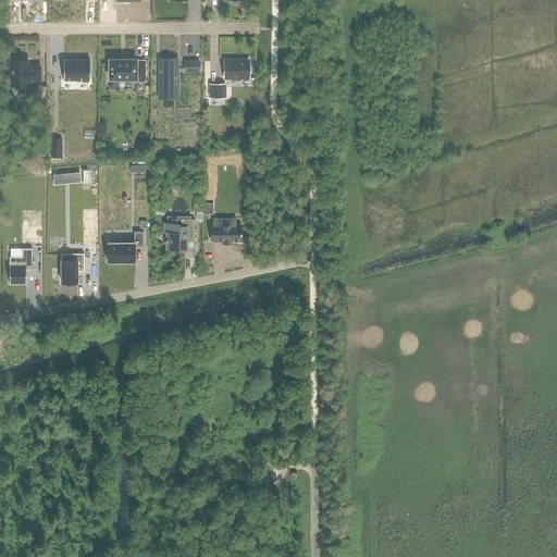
[(135,56),(109,56),(109,74),(134,74),(134,76),(143,76),(144,57),(135,57),(135,56)]
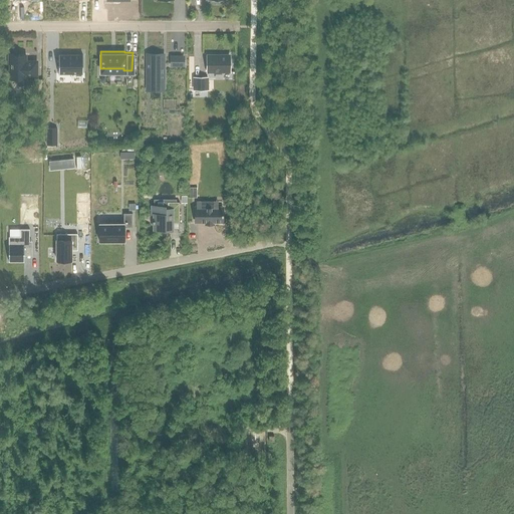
[(26,62),(26,55),(9,55),(9,64),(10,64),(10,79),(26,79),(26,76),(37,76),(37,62),(26,62)]
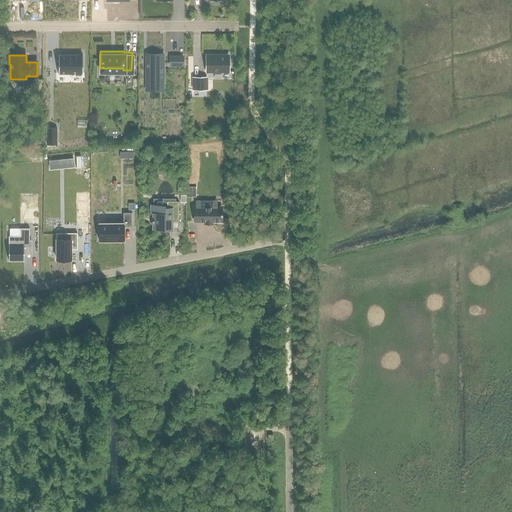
[(59,55),(59,73),(83,73),(83,55),(59,55)]
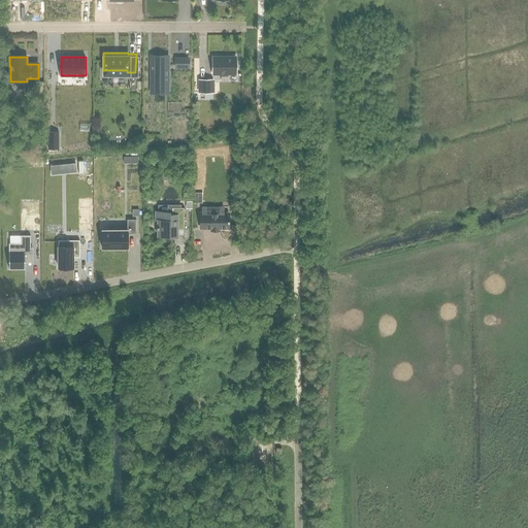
[(152,57),(152,86),(168,86),(168,57),(152,57)]
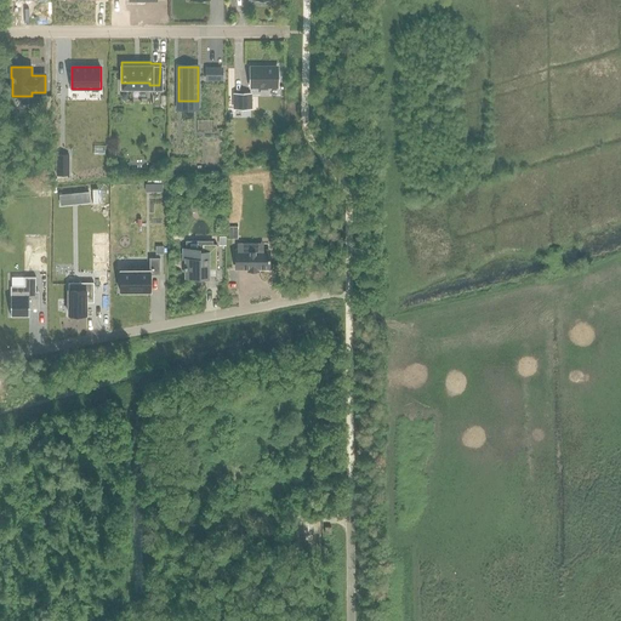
[(274,86),(277,86),(277,69),(258,69),(257,67),(250,67),(250,86),(252,86),(252,87),(260,87),(260,86),(267,86),(267,87),(274,87),(274,86)]
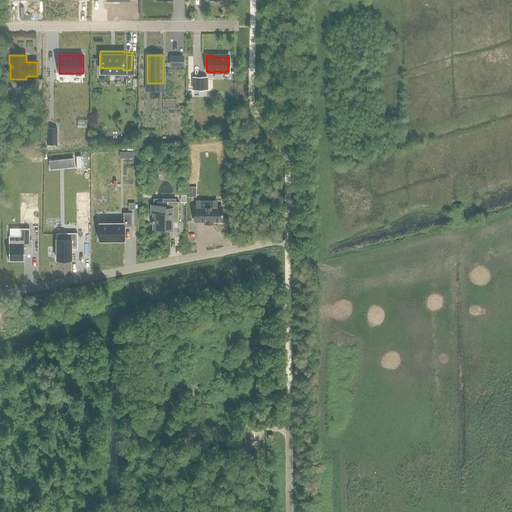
[(170,57),(170,65),(183,65),(183,57),(170,57)]
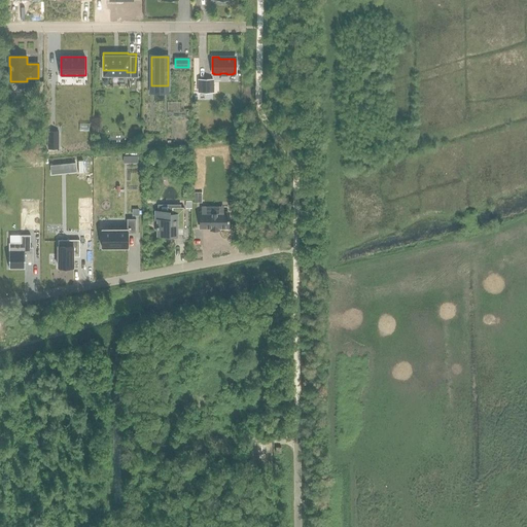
[(48,132),(48,148),(59,148),(59,132),(48,132)]
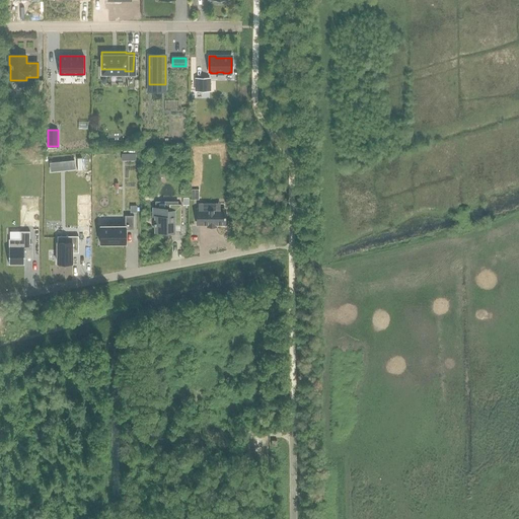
[(191,190),(191,200),(199,200),(199,190),(191,190)]
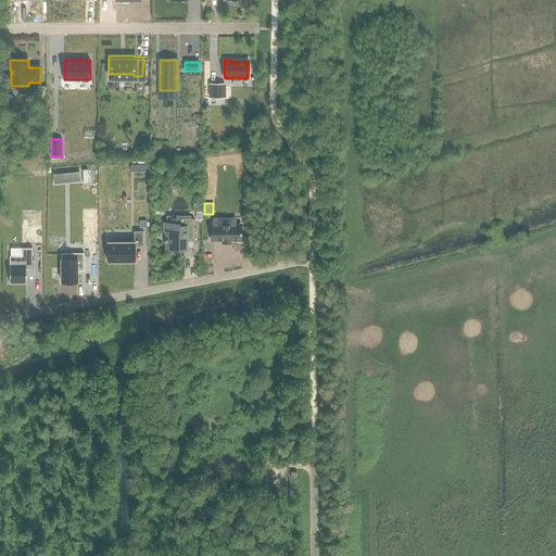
[(212,225),(212,240),(222,240),(224,240),(224,239),(230,239),(230,240),(231,240),(241,240),(241,234),(241,231),(241,225),(236,225),(224,225),(224,218),(213,218),(213,225),(212,225)]
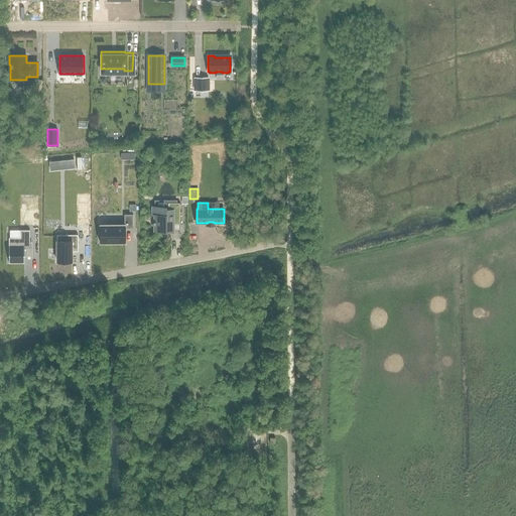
[(152,207),(152,216),(154,216),(154,222),(153,222),(153,224),(154,224),(154,231),(165,231),(165,232),(173,232),(173,225),(179,225),(180,225),(180,204),(168,204),(168,211),(166,211),(166,207),(152,207)]
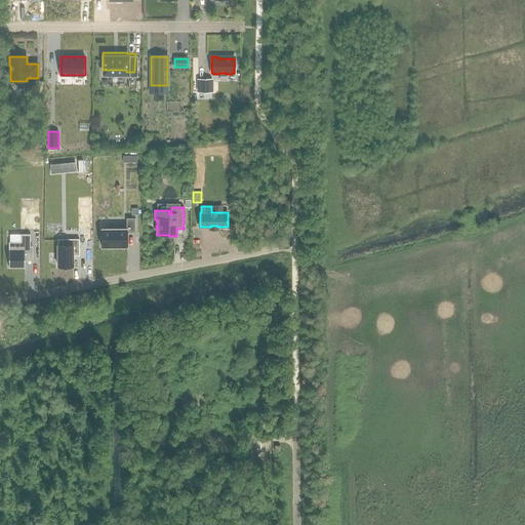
[(103,231),(103,248),(128,248),(128,234),(136,234),(136,219),(127,219),(127,231),(103,231)]
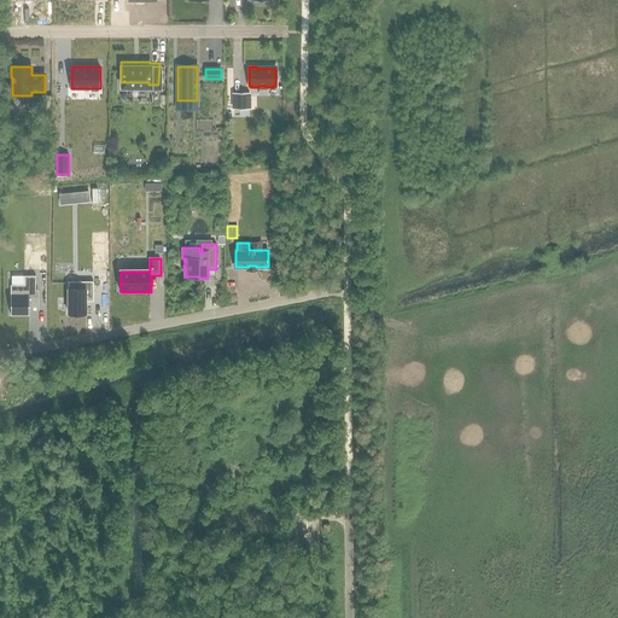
[(10,285),(10,315),(29,315),(29,297),(36,297),(36,275),(24,277),(24,285),(10,285)]
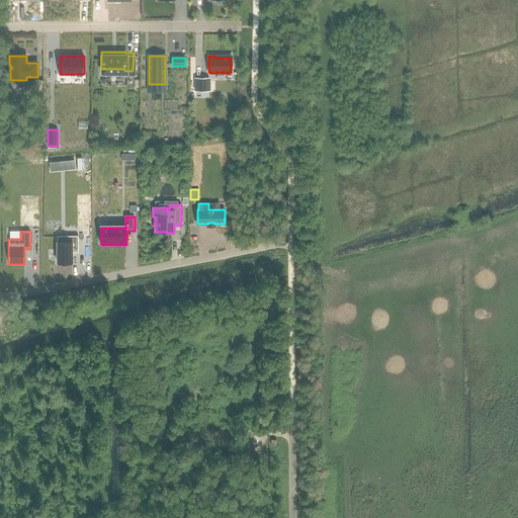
[(57,236),(57,263),(72,263),(72,249),(78,249),(78,236),(72,236),(57,236)]
